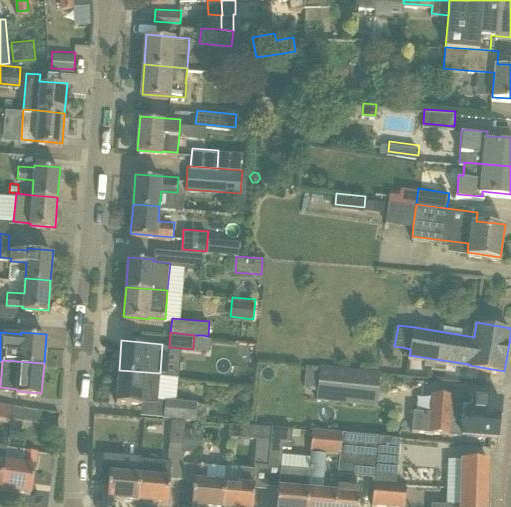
[(304,383),(319,385),(318,395),(377,401),(381,371),(306,362),(304,383)]
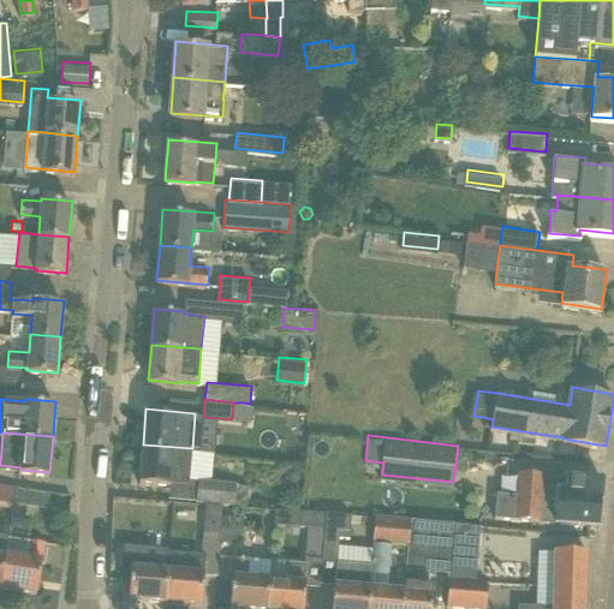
[(191,466),(192,448),(143,445),(139,481),(171,483),(171,479),(190,482),(191,466)]
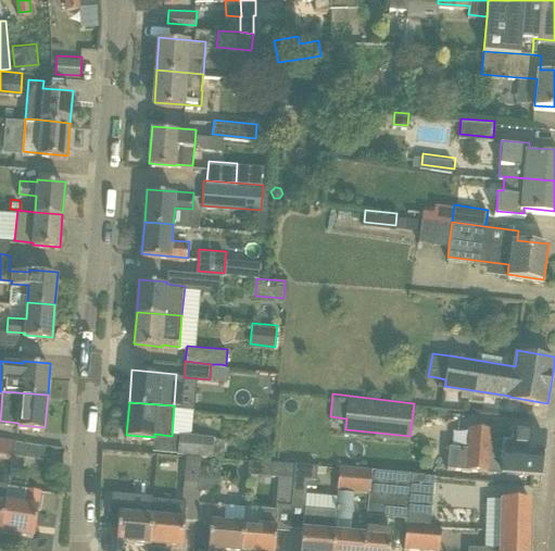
[(259,422),(259,429),(265,435),(272,430),(273,423),(266,418),(259,422)]
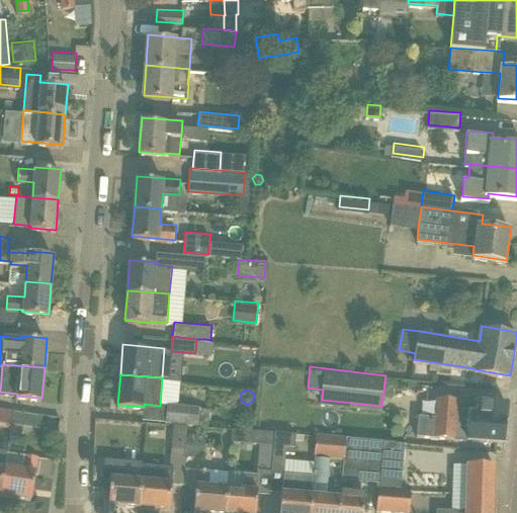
[(417,433),(504,440),(507,402),(437,396),(436,415),(419,413),(417,433)]
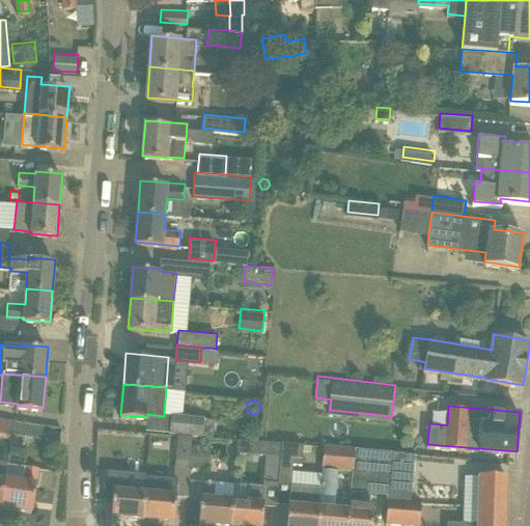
[(204,417),(204,415),(171,412),(169,432),(202,435),(202,434),(213,435),(215,418),(204,417)]
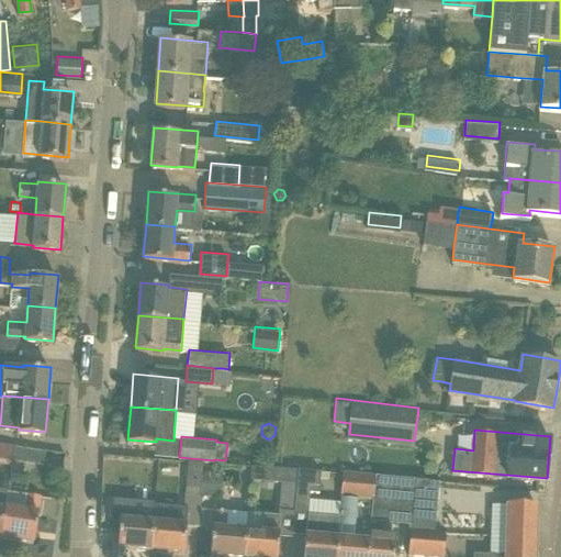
[(13,457),(26,459),(30,445),(15,443),(13,457)]
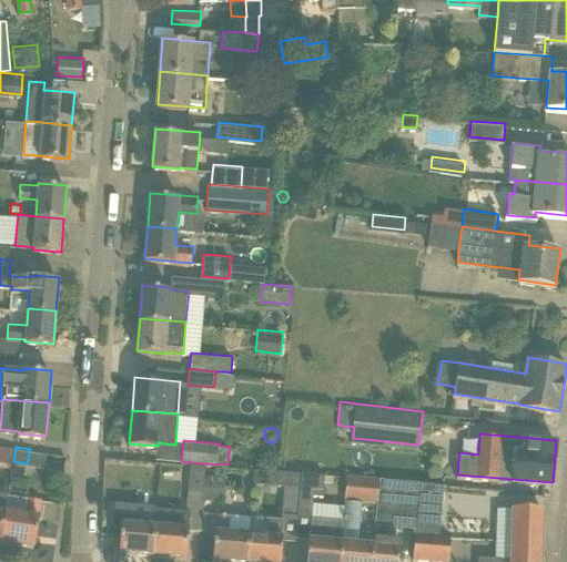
[(204,499),(206,474),(204,474),(205,463),(190,463),(188,498),(204,499)]
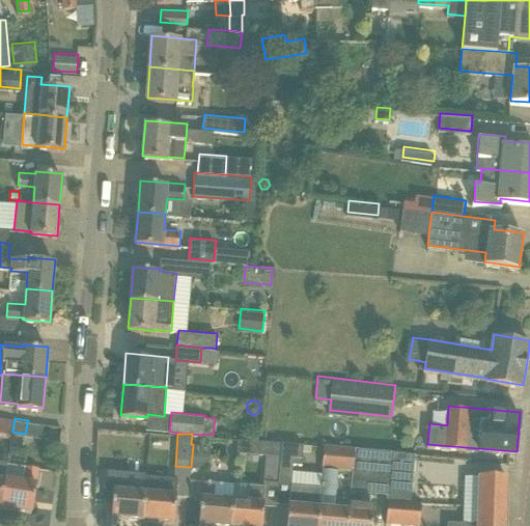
[(258,451),(267,451),(265,478),(278,479),(280,461),(281,440),(259,439),(258,451)]
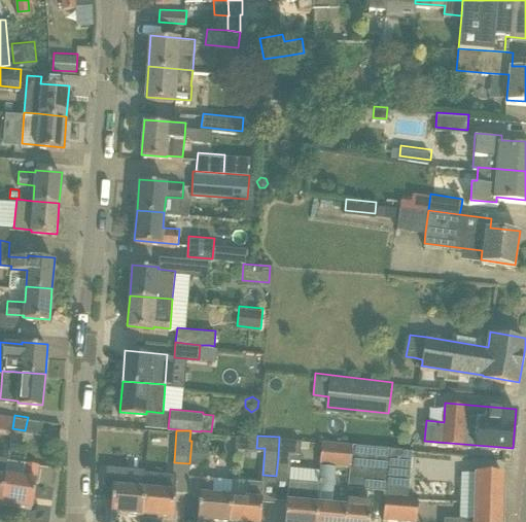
[(279,437),(278,457),(301,459),(302,439),(279,437)]
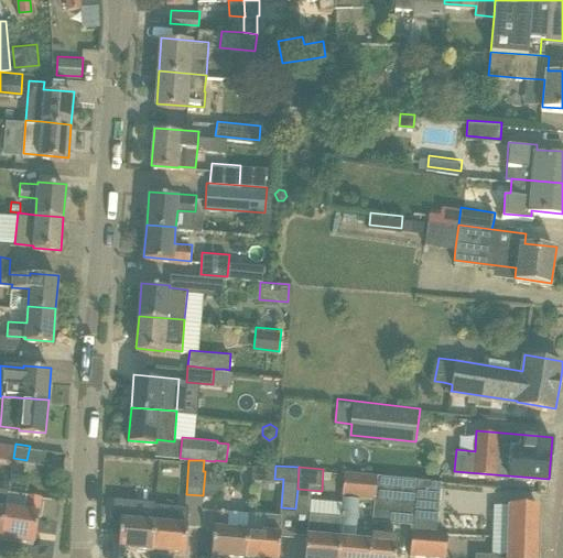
[(222,496),(223,472),(205,471),(203,495),(222,496)]
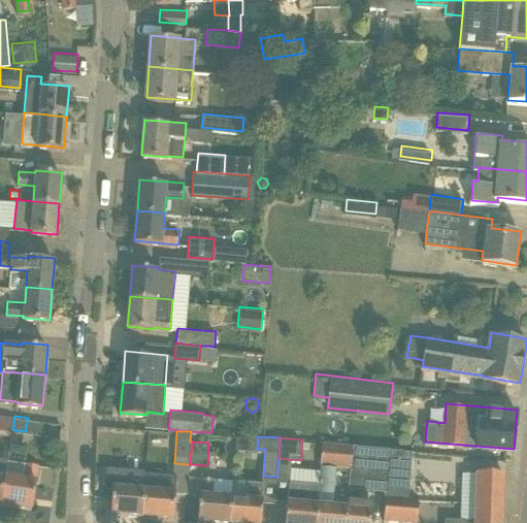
[(336,465),(350,466),(352,444),(323,442),(321,464),(336,465)]
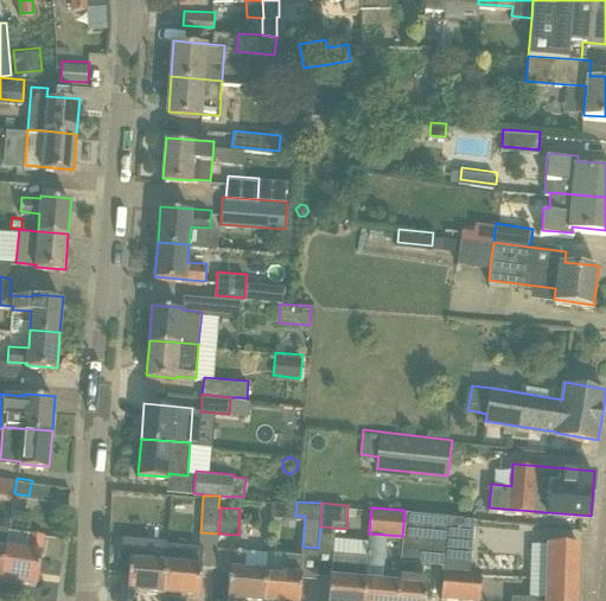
[(401,558),(403,558),(403,557),(445,561),(450,513),(404,510),(402,536),(401,558)]
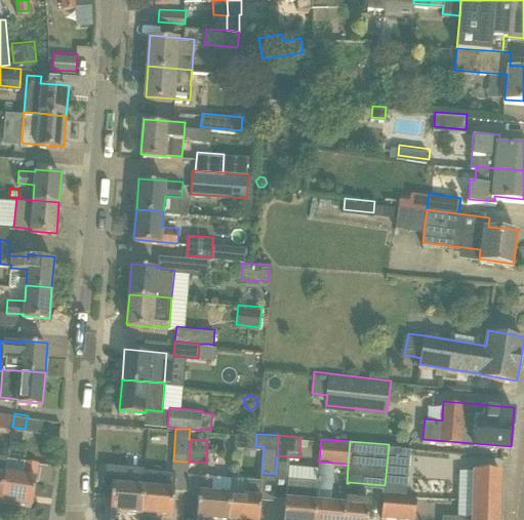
[(410,446),(389,444),(385,485),(384,493),(406,495),(410,446)]
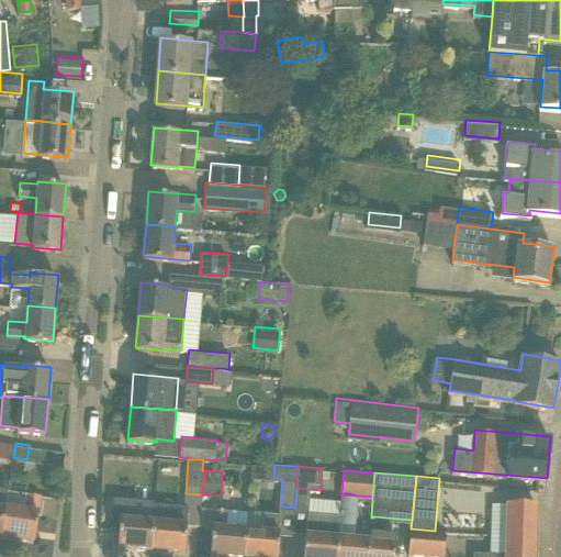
[(6,505),(1,534),(34,539),(41,493),(27,491),(24,508),(6,505)]
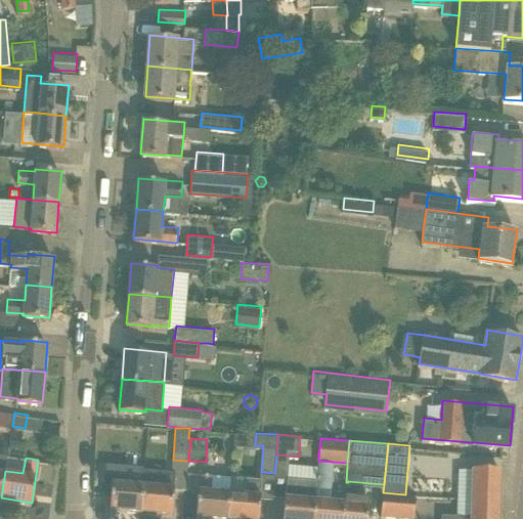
[(313,518),(366,518),(369,496),(345,494),(345,500),(331,499),(334,462),(318,461),(317,478),(313,518)]
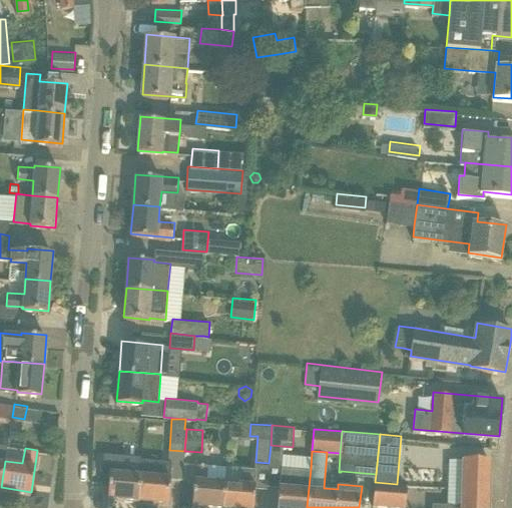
[(108,497),(137,499),(140,472),(123,471),(124,456),(111,454),(108,497)]
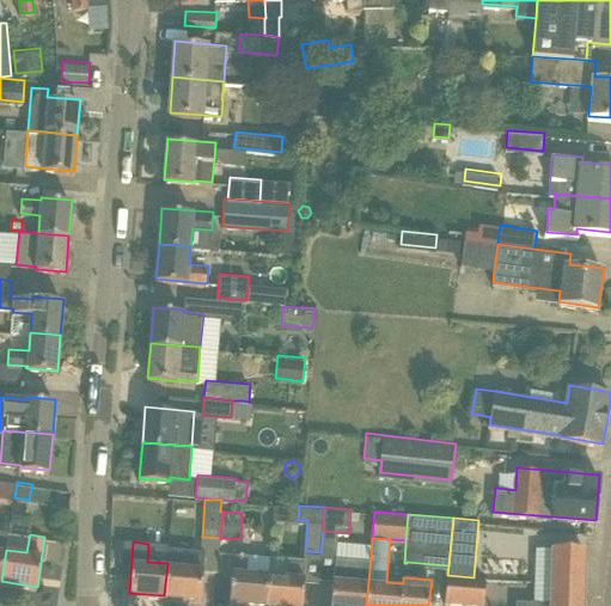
[(164,595),(201,599),(206,549),(190,548),(169,546),(167,563),(164,595)]
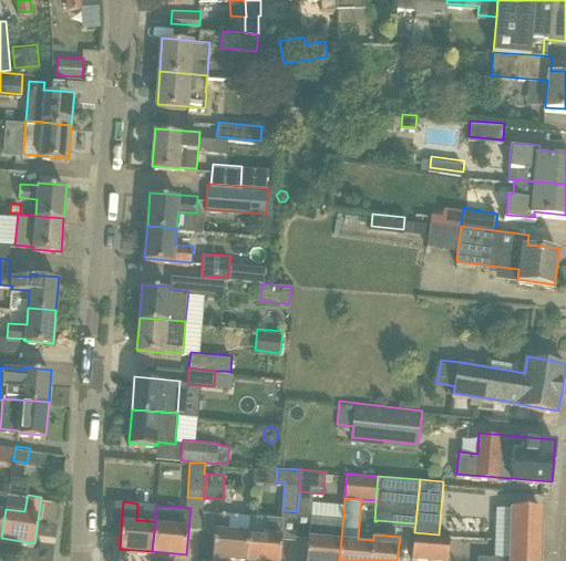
[(513,506),(512,536),(541,537),(543,506),(513,506)]
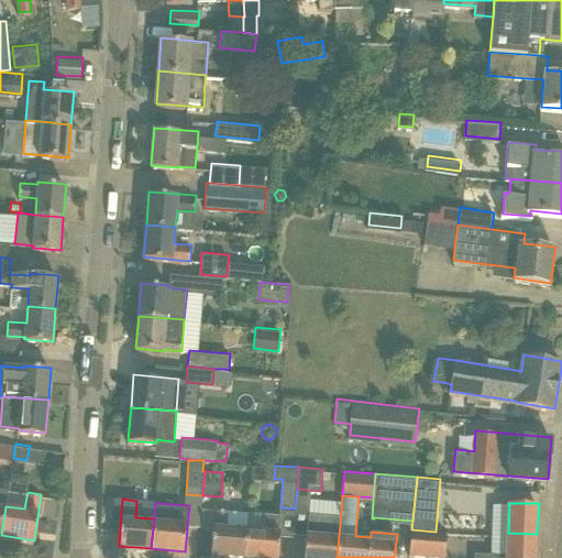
[(244,557),(246,527),(228,525),(229,509),(215,507),(211,554),(244,557)]
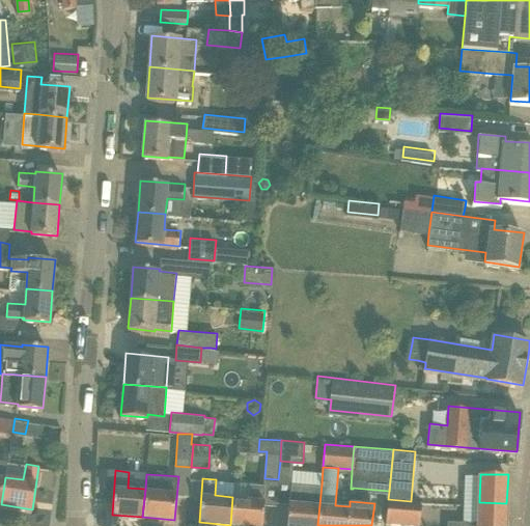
[(253,482),(233,481),(232,497),(230,525),(245,525),(261,525),(266,483),(253,482)]
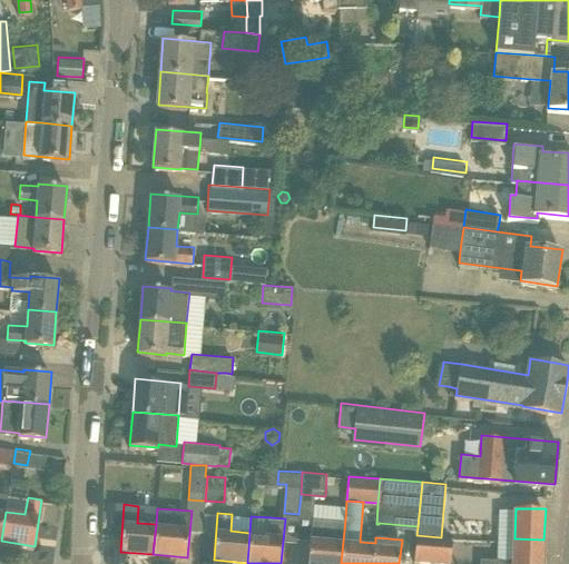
[(341,563),(345,520),(327,518),(327,524),(314,523),(313,538),(311,538),(307,563),(341,563)]
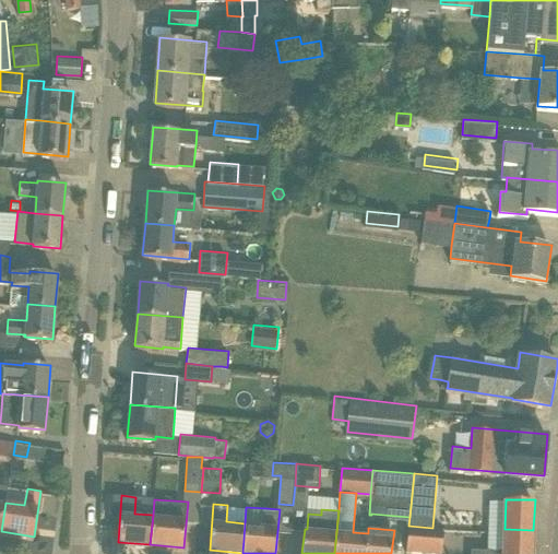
[(432,528),(408,526),(406,549),(442,552),(443,529),(432,528)]
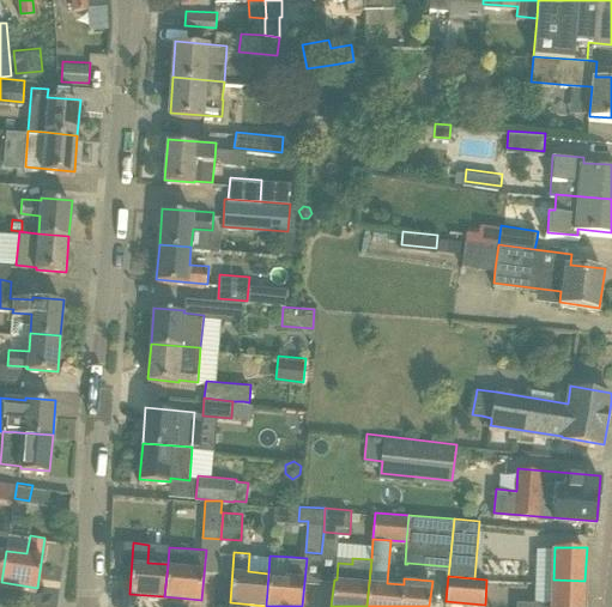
[(583,606),(585,581),(553,580),(553,600),(516,599),(515,606),(583,606)]
